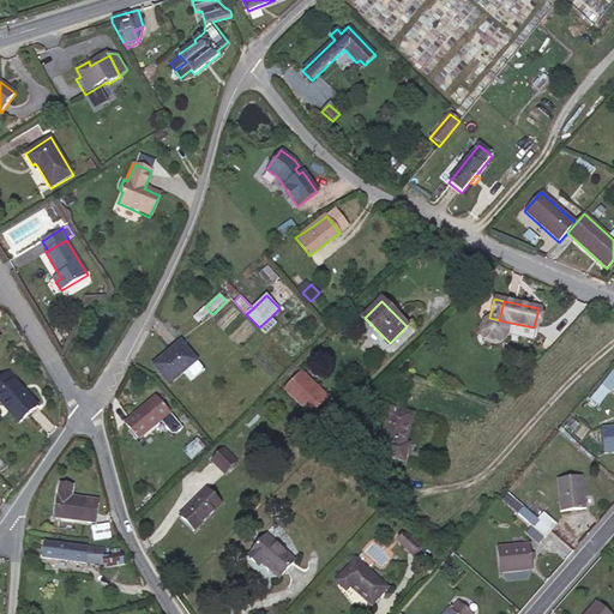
[(276,323),(270,318),(259,327),(265,333),(276,323)]
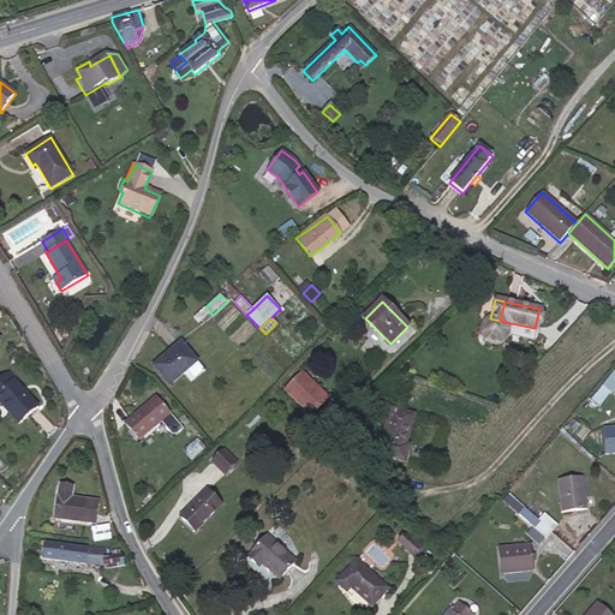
[(206,370),(181,342),(154,366),(169,386),(184,374),(191,382),(206,370)]
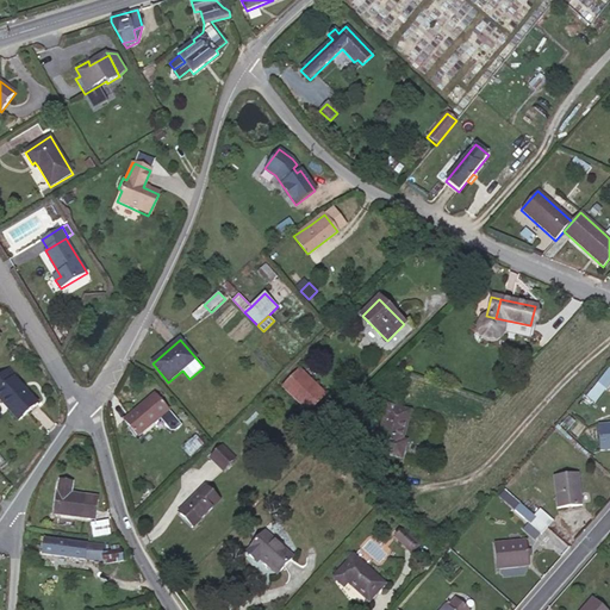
[(0,390),(16,377),(17,375),(10,367),(0,375),(0,390)]
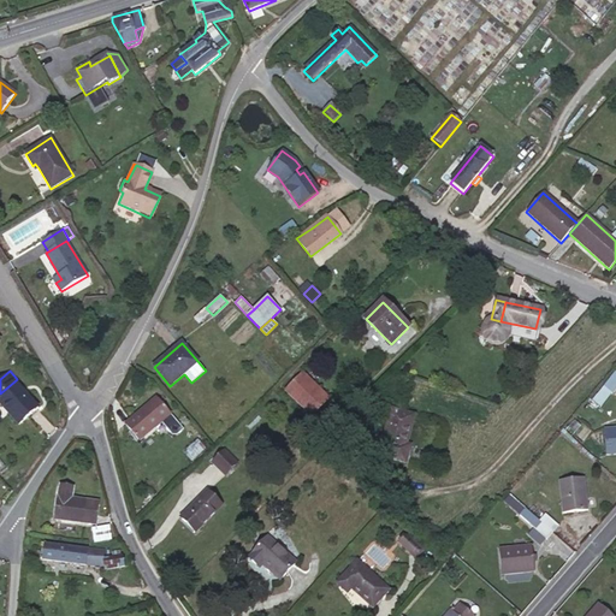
[(615,373),(615,372),(603,386),(611,394),(615,389),(615,373)]
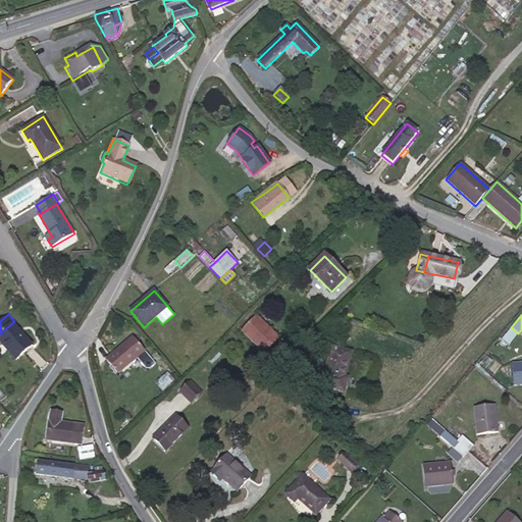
[(278,337),(257,317),(243,331),(264,353),(278,337)]
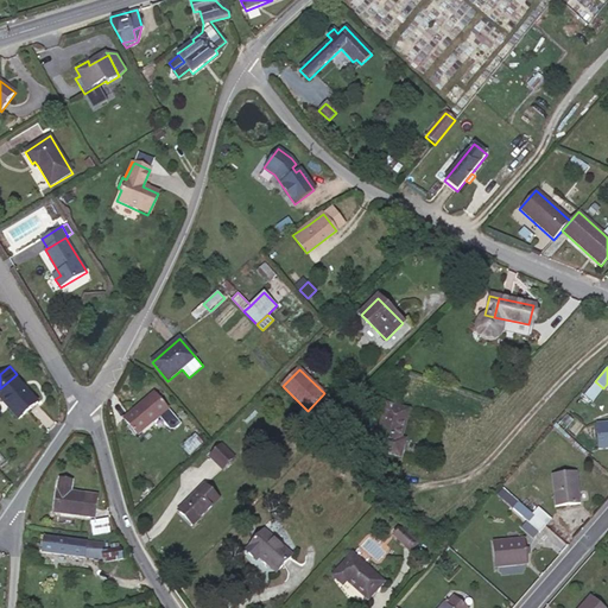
[(38,403),(16,375),(0,388),(0,398),(19,419),(38,403)]
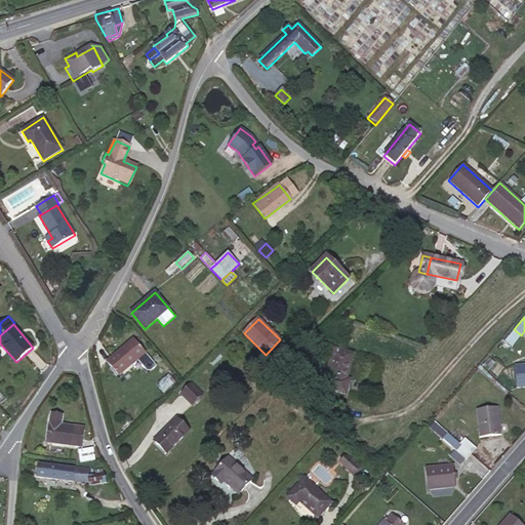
[(146,354),(133,339),(107,362),(119,376),(146,354)]
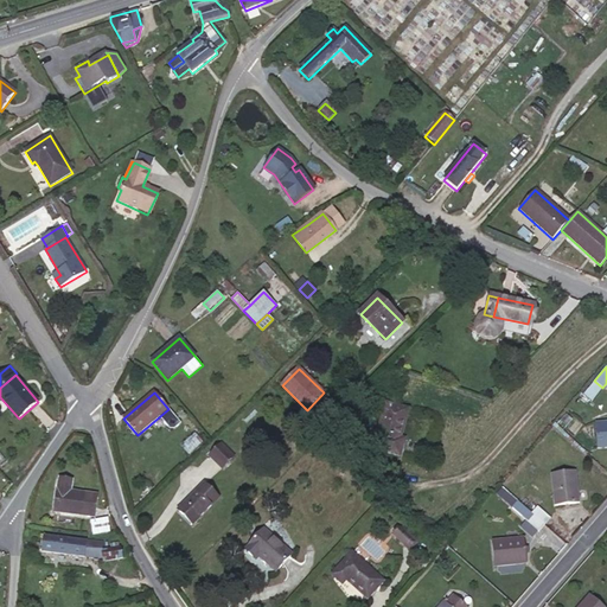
[(400,442),(401,438),(409,409),(385,402),(374,449),(400,457),(403,443),(400,442)]
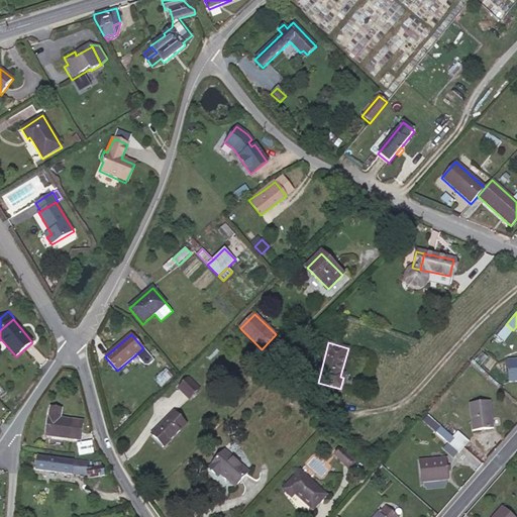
[(516,359),(507,360),(509,382),(516,381),(516,359)]
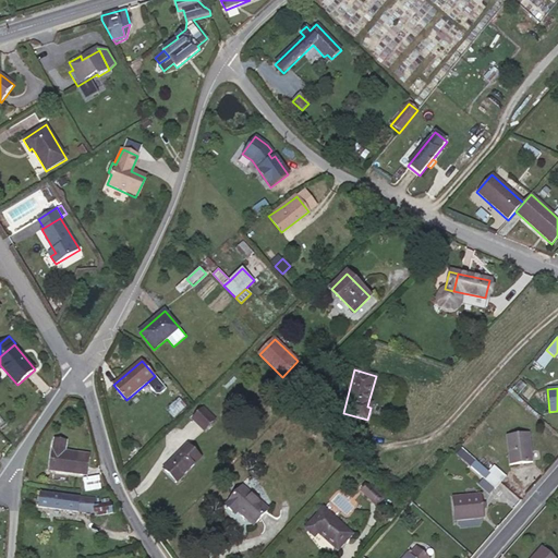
[(177,397),(167,405),(174,414),(184,405),(177,397)]
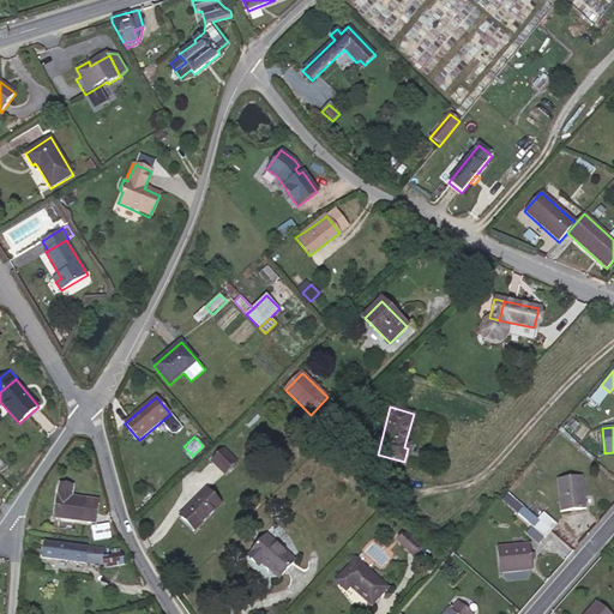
[(236,463),(223,450),(211,462),(224,474),(236,463)]
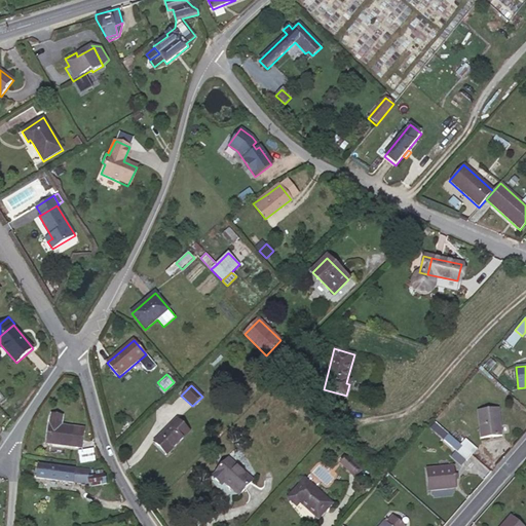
[(499,408),(477,411),(480,439),(502,437),(499,408)]
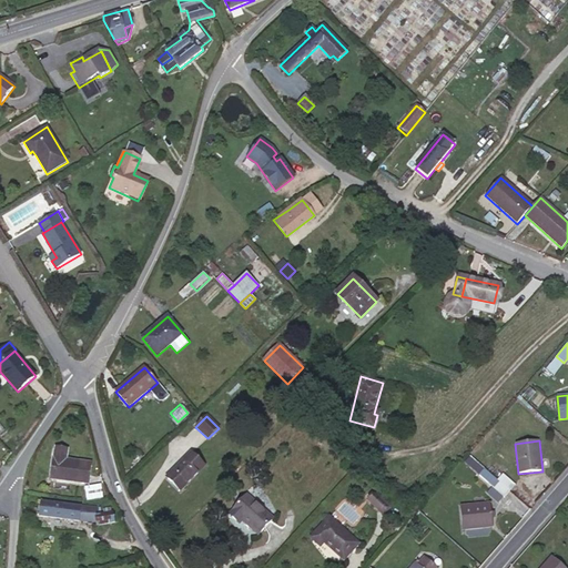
[(90,475),(91,464),(66,460),(68,449),(56,447),(51,479),(89,484),(90,475)]
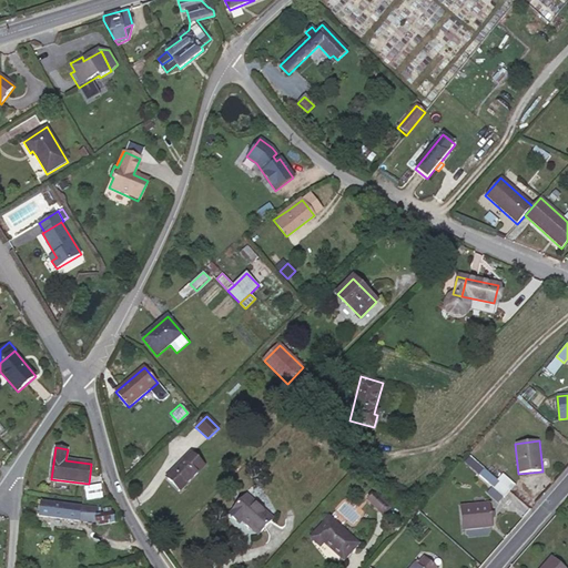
[(204,466),(191,453),(166,477),(180,490),(204,466)]
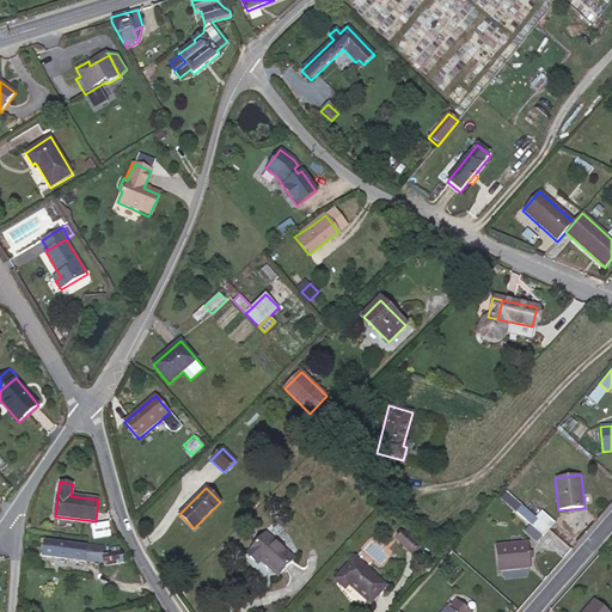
[(522,506),(506,493),(500,499),(516,512),(522,506)]
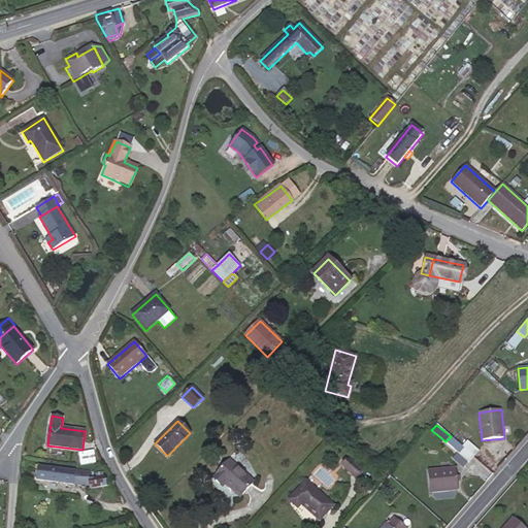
[(451,436),(446,441),(446,442),(460,454),(466,460),(468,462),(473,456),(462,447),(451,436)]
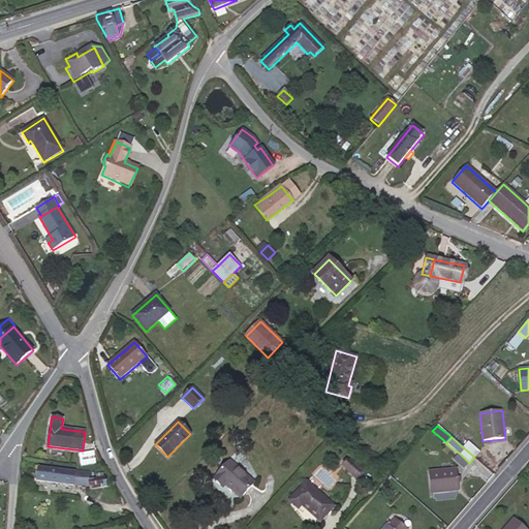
[(463,447),(474,457),(479,452),(468,441),(463,447)]
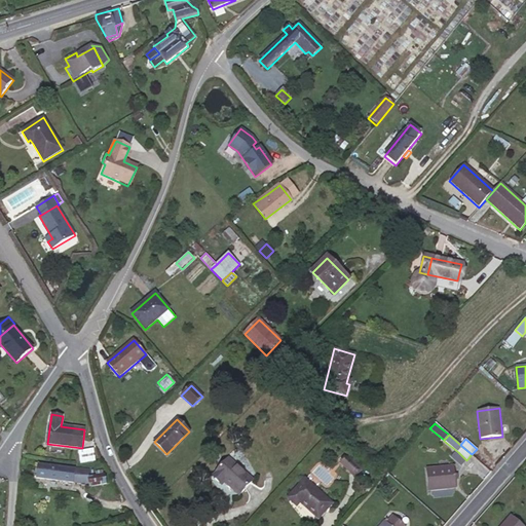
[(91,448),(77,449),(78,461),(92,460),(91,448)]
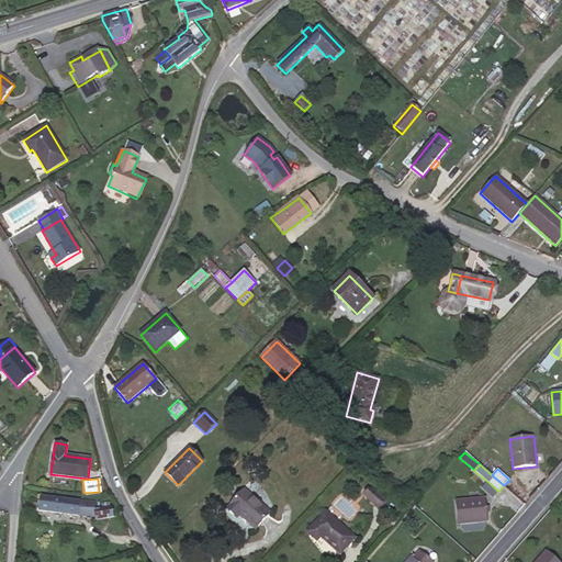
[(496,490),(490,483),(484,490),(491,496),(496,490)]
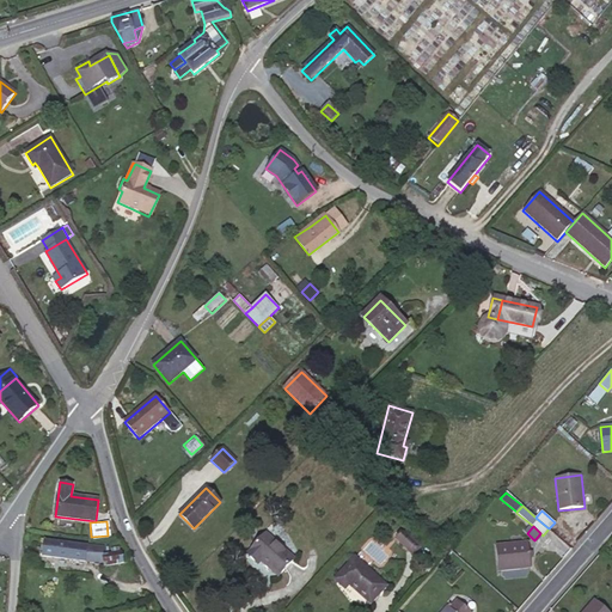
[(420,548),(409,537),(404,532),(397,539),(412,555),(420,548)]
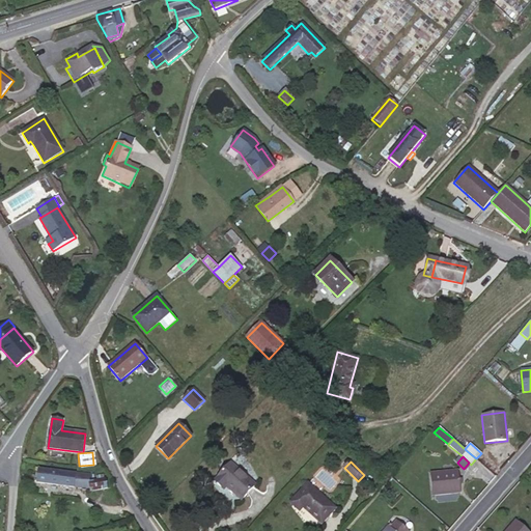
[(254,485),(230,464),(214,481),(223,490),(226,485),(242,500),(254,485)]
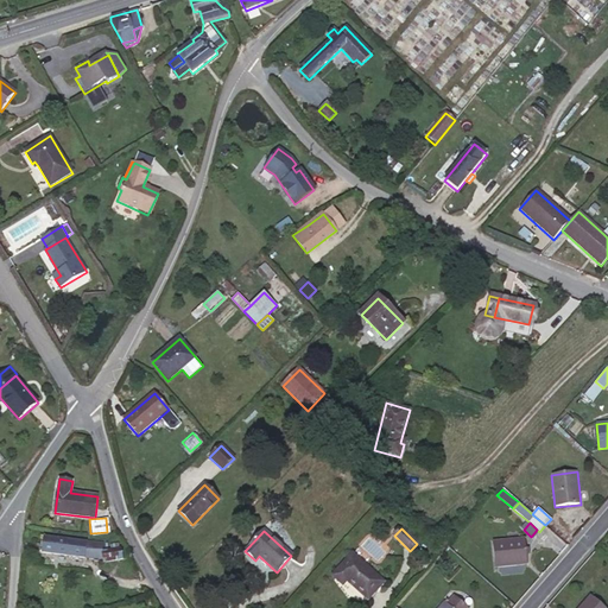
[(409,531),(406,533),(417,544),(419,542),(409,531)]
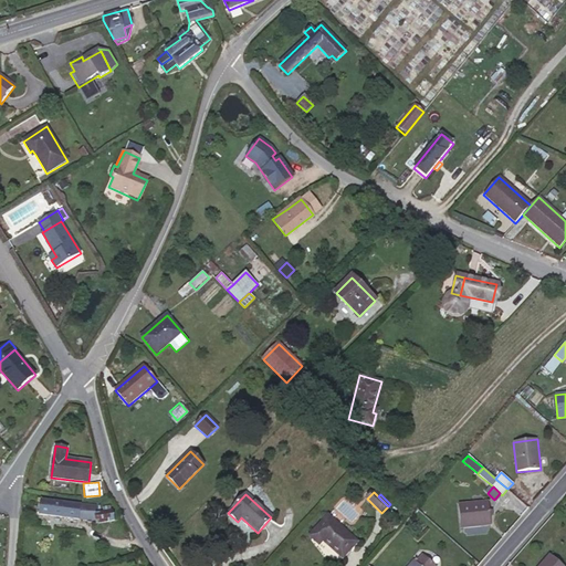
[(80,520),(82,504),(41,500),(39,514),(80,520)]
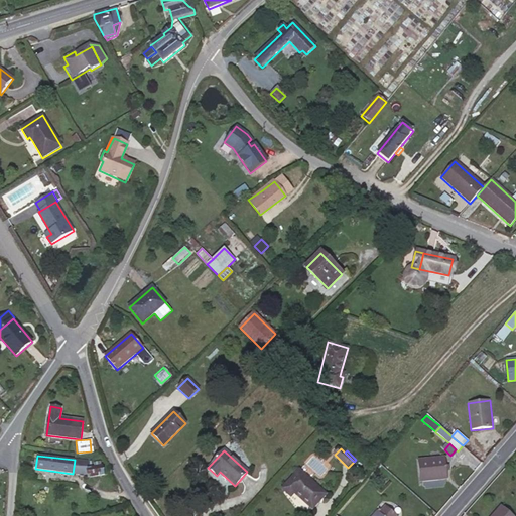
[(445,458),(418,461),(420,482),(447,479),(445,458)]
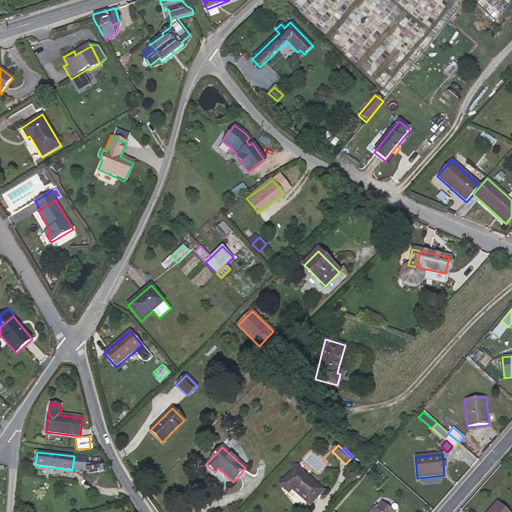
[(86,458),(74,456),(72,470),(87,472),(87,464),(86,458)]
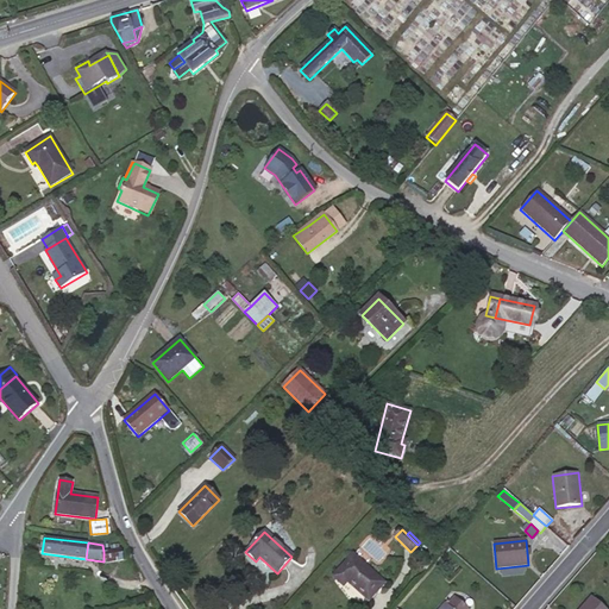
[(120,550),(104,552),(104,562),(104,564),(123,562),(120,550)]
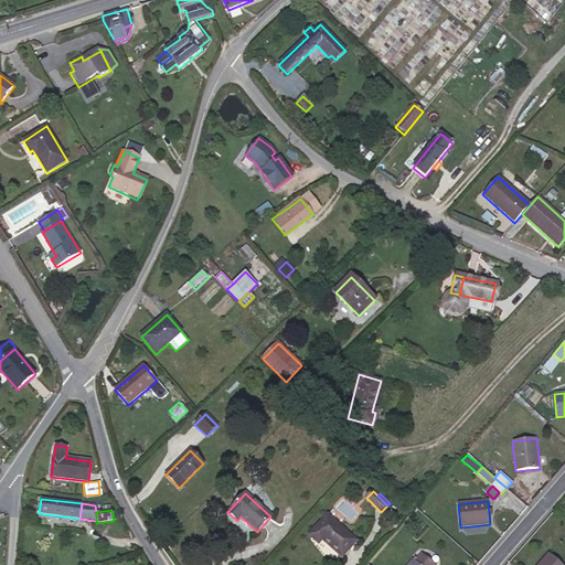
[(356,541),(328,515),(309,535),(319,544),(322,540),(342,557),(356,541)]
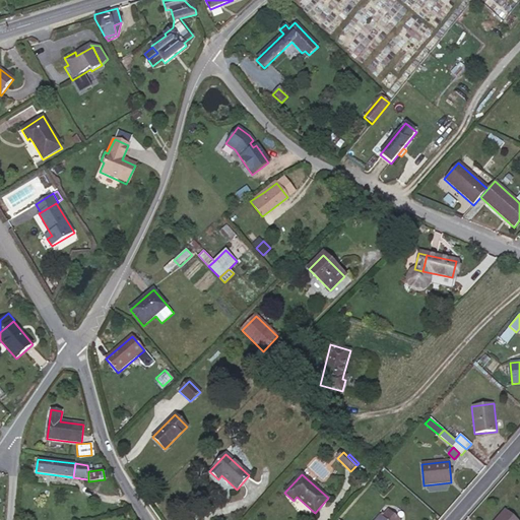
[(517,519),(505,509),(495,519),(517,519)]
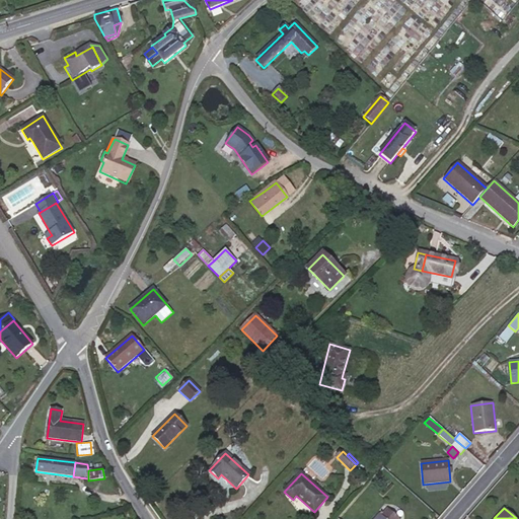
[(381,516),(384,518),(397,518),(387,509),(381,516)]
